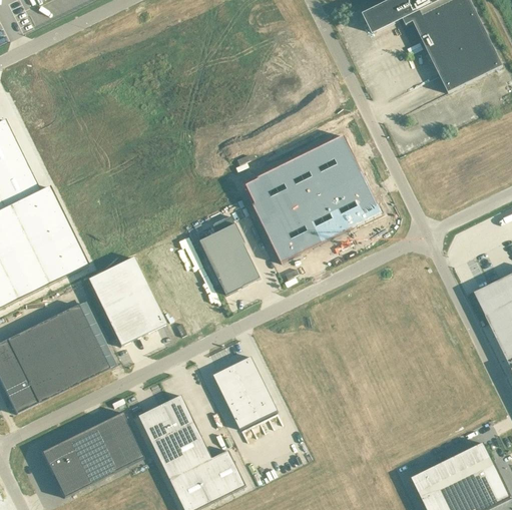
[(395,0),(365,15),(373,31),(401,16),(405,24),(412,20),(447,91),(502,65),(471,0),(395,0)]
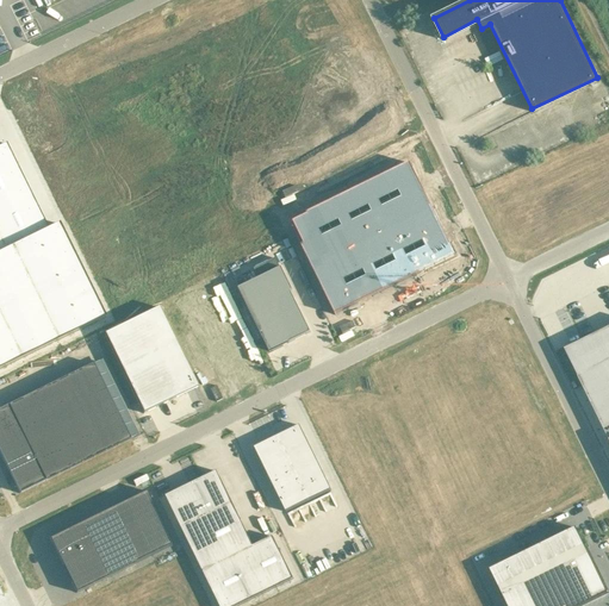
[(489,63),(504,55),(499,47),(484,55),(489,63)]
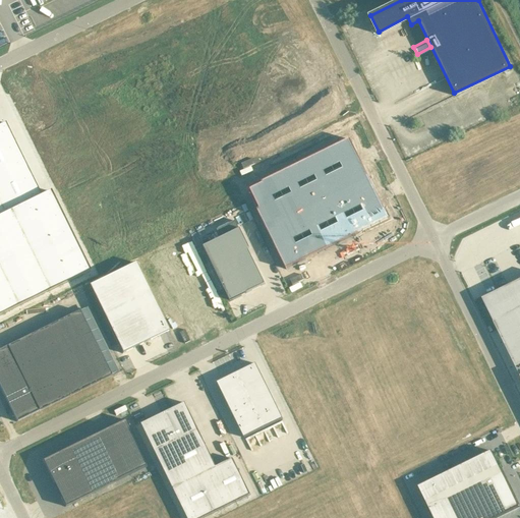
[(506,87),(509,96),(519,91),(519,90),(517,81),(506,87)]
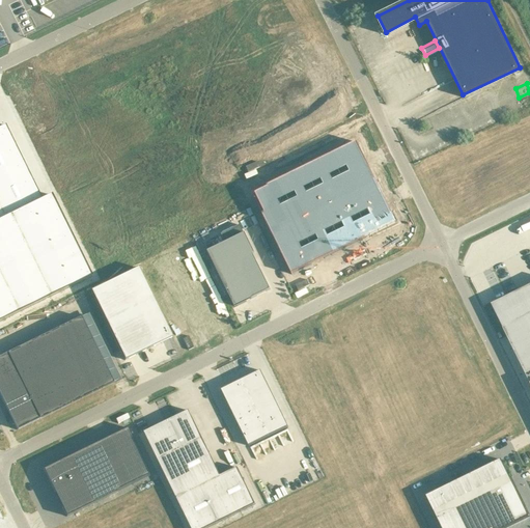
[(0,216),(40,196),(4,121),(0,123),(0,216)]
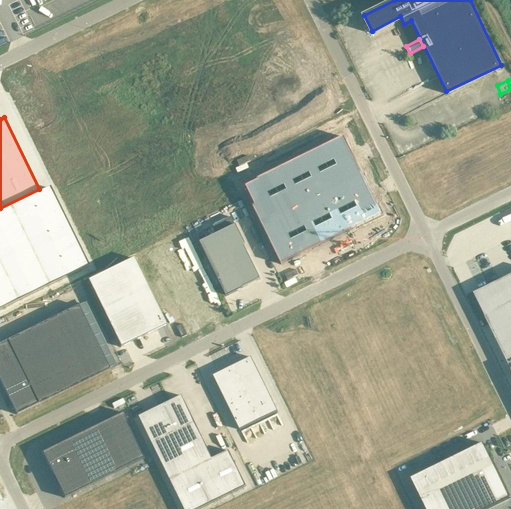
[(344,134),(242,183),(281,262),(382,213),(344,134)]
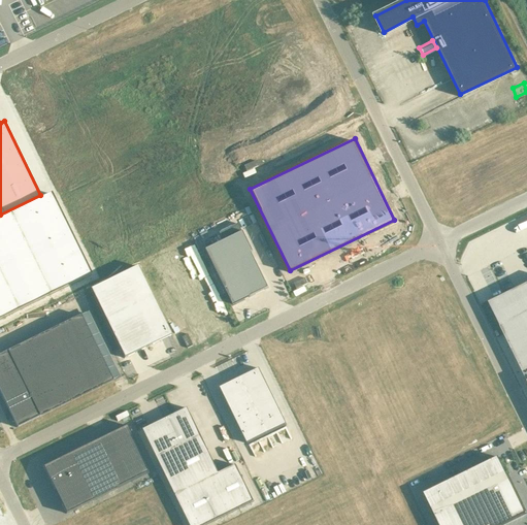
[(40,195),(0,215),(0,316),(2,316),(90,272),(66,225),(50,191),(40,195)]
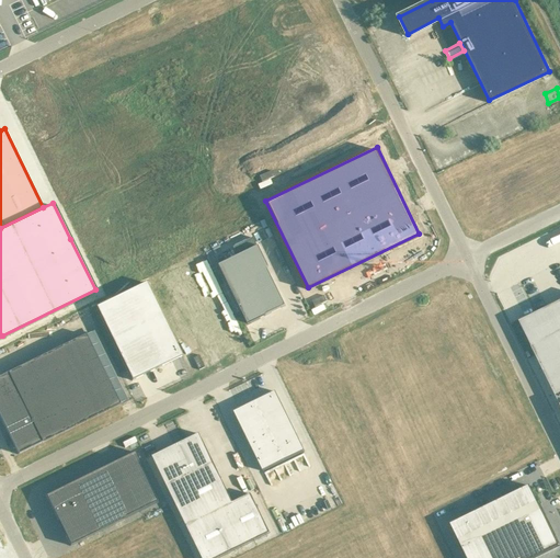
[(255,242),(216,262),(239,309),(240,308),(246,320),(263,311),(264,312),(285,303),(255,242)]
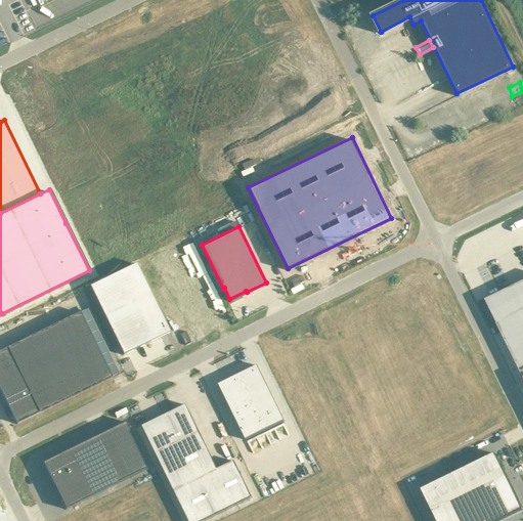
[(135,261),(89,284),(122,352),(169,330),(135,261)]
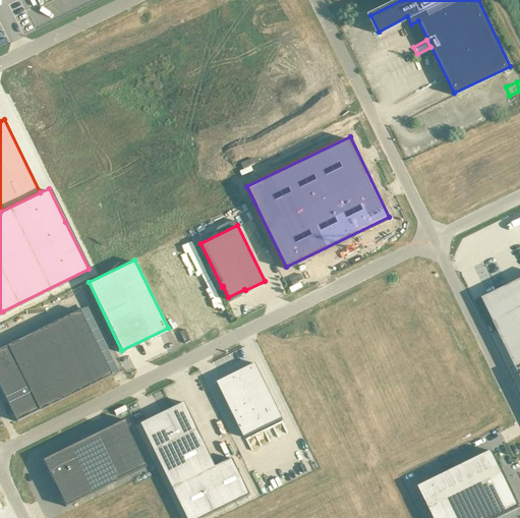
[(519,276),(480,295),(519,376),(519,276)]
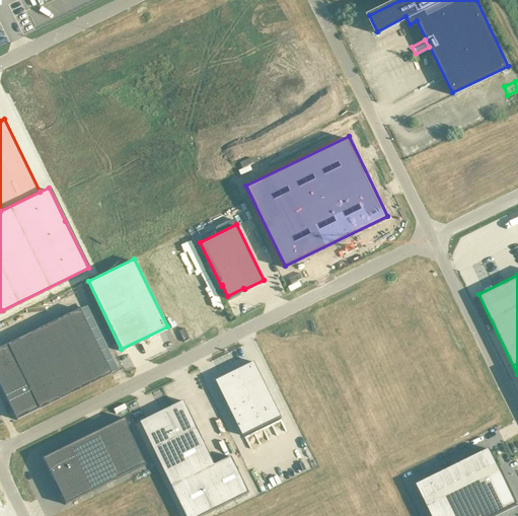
[(79,308),(0,346),(0,385),(15,418),(109,372),(79,308)]
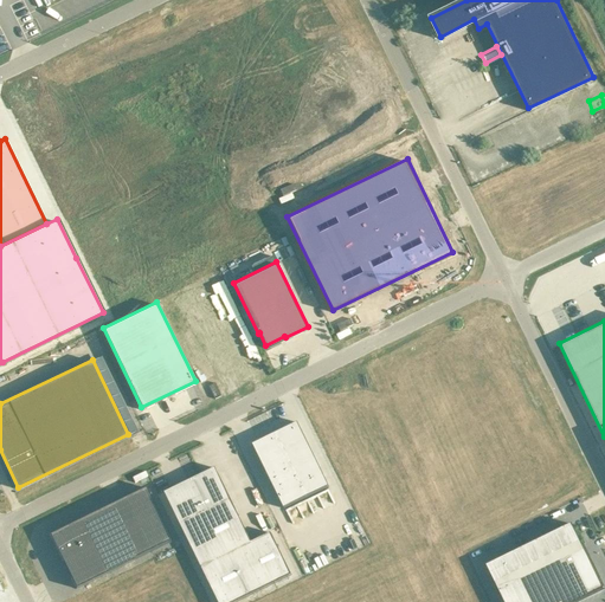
[(296,419),(251,441),(283,505),(328,484),(296,419)]
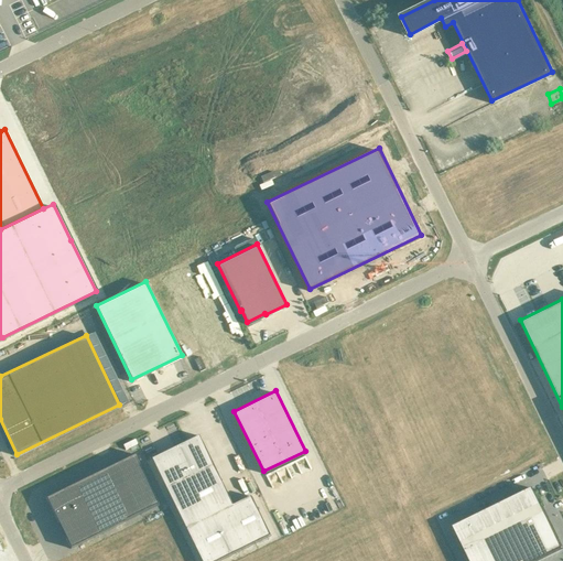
[(154,455),(152,456),(203,560),(213,560),(271,532),(251,494),(234,502),(199,433),(174,445),(175,448),(155,457),(154,455)]
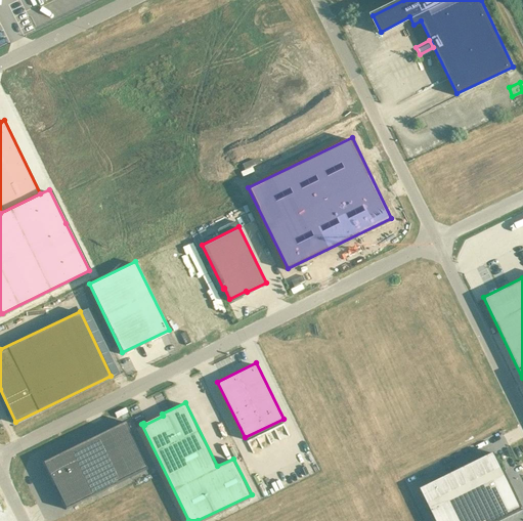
[(125,419),(42,460),(66,507),(148,466),(125,419)]
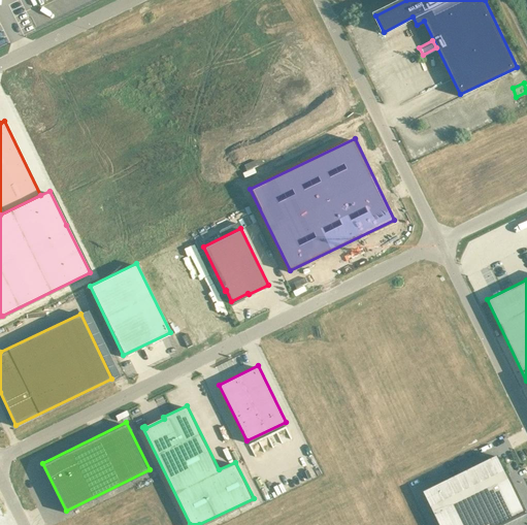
[(497,454),(423,491),(439,524),(494,524),(525,511),(497,454)]
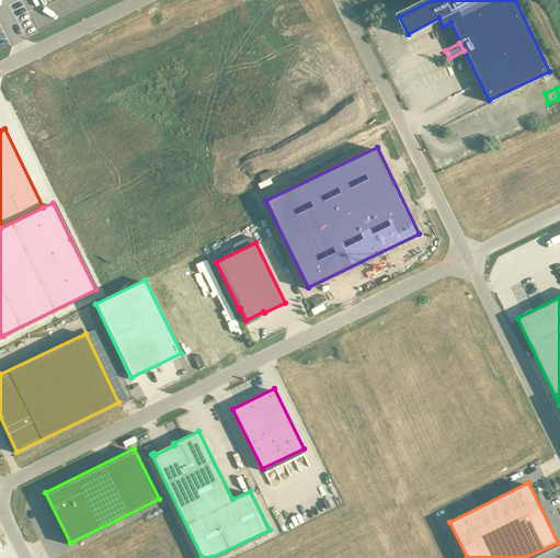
[(187,557),(166,514),(76,557),(187,557)]
